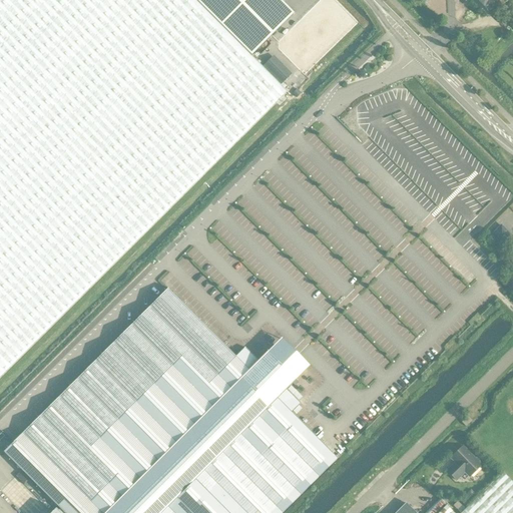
[(0,0),(0,377),(287,92),(250,56),(194,0),(0,0)]
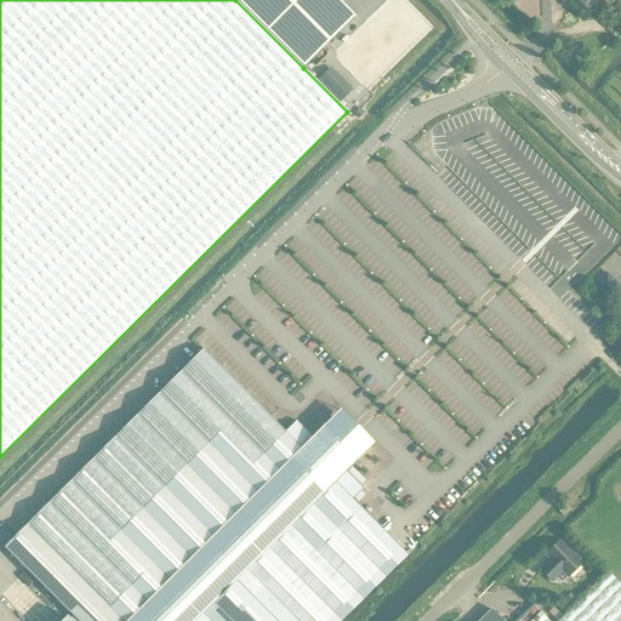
[(235,0),(303,68),(355,17),(339,0),(235,0)]
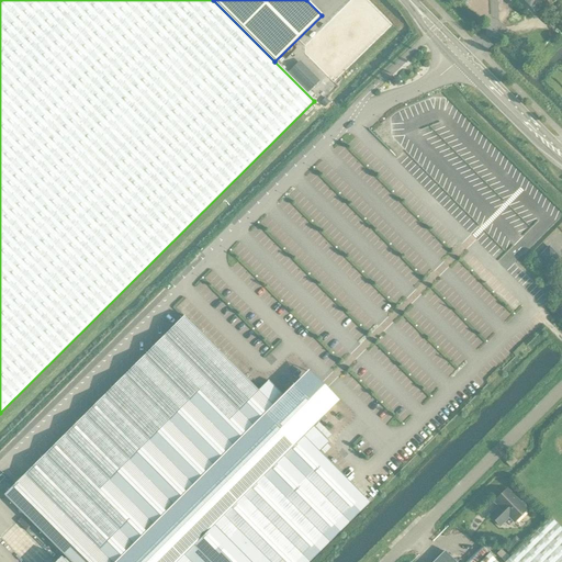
[(523,0),(534,11),(543,0),(523,0)]
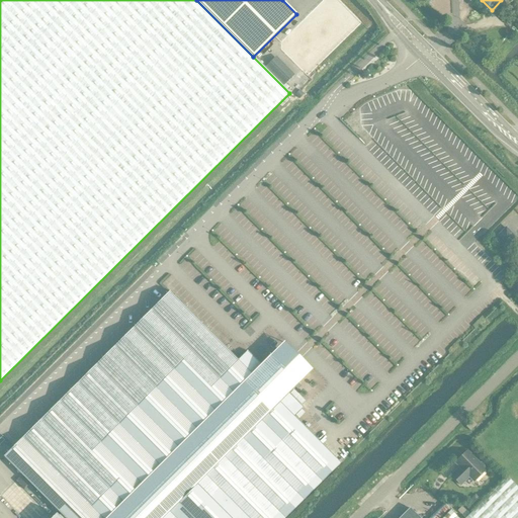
[(291,77),(274,59),(266,68),(283,85),(291,77)]
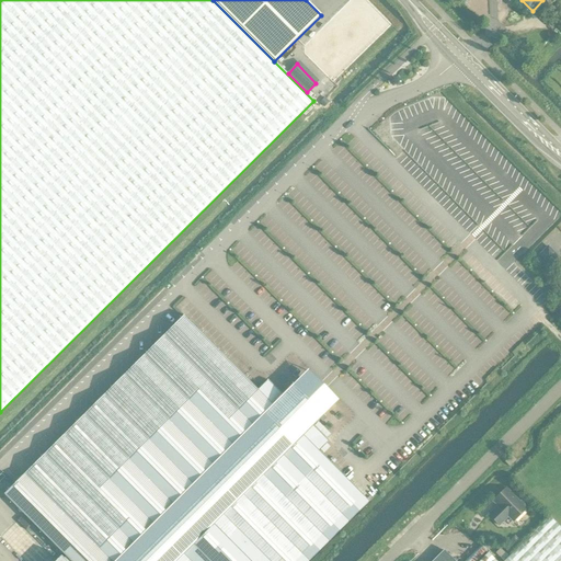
[(548,245),(536,258),(548,268),(559,256),(548,245)]
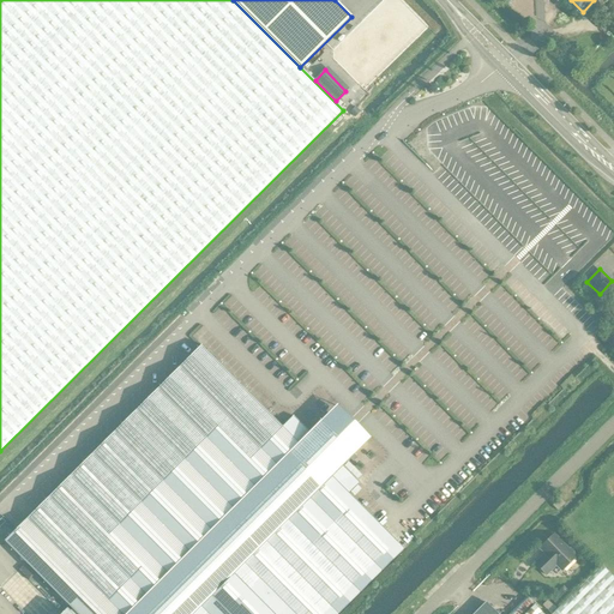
[(293,416),(282,427),(202,345),(4,541),(72,609),(70,612),(66,609),(61,613),(324,613),(397,542),(348,493),(359,482),(343,467),(354,456),(320,422),(309,433),(293,416)]
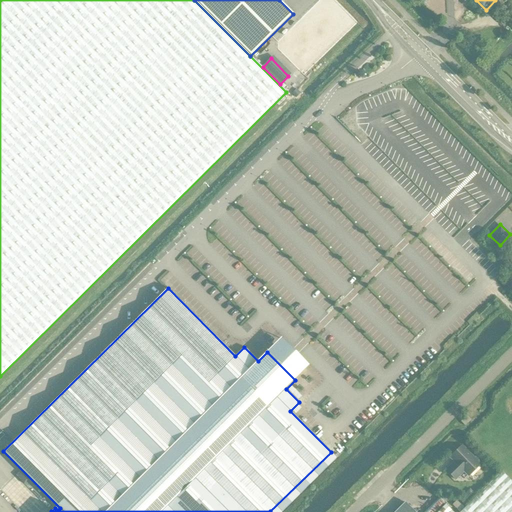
[(466,416),(460,422),(464,426),(470,420),(466,416)]
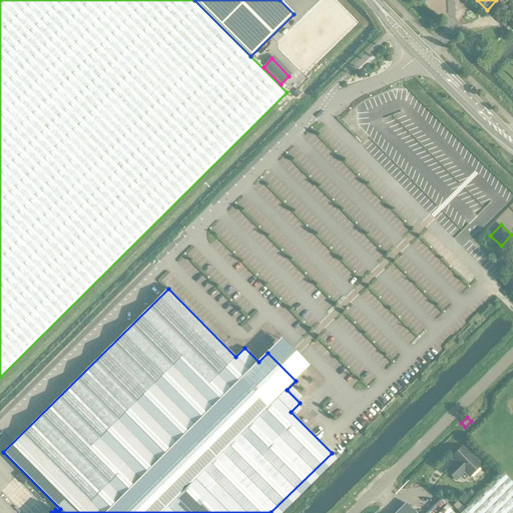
[(400,445),(389,456),(392,459),(403,448),(400,445)]
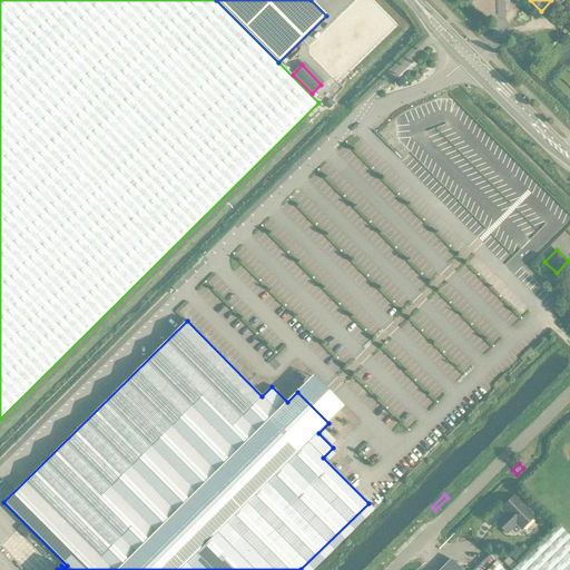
[(502,518),(497,523),(507,534),(516,524),(521,530),(534,517),(532,516),(532,512),(531,510),(529,509),(527,509),(514,497),(501,509),(507,516),(503,519),(502,518)]
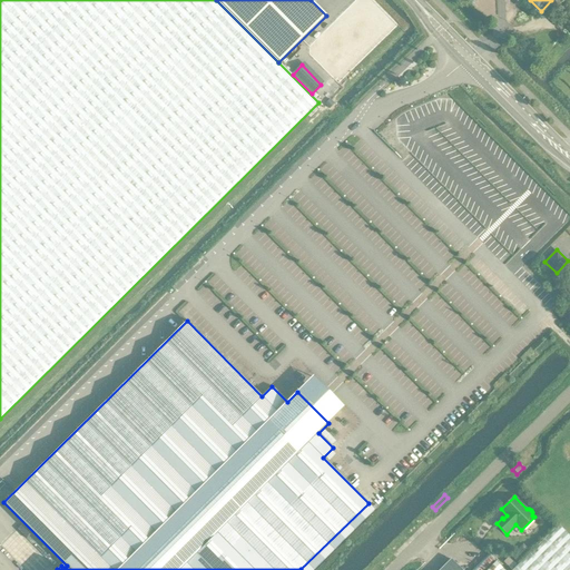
[(569,569),(569,537),(558,526),(512,569),(569,569)]
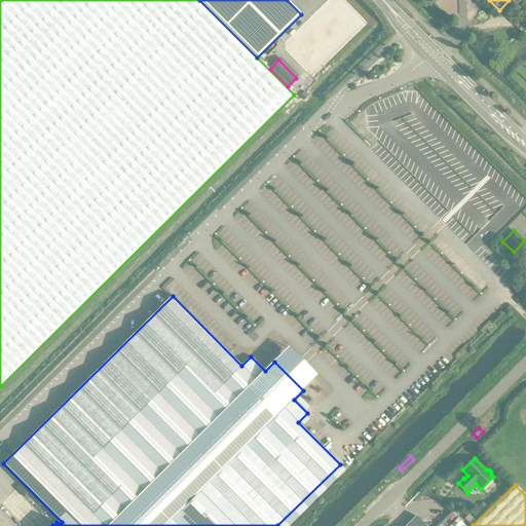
[(468,523),(474,519),(468,515),(464,519),(468,523)]
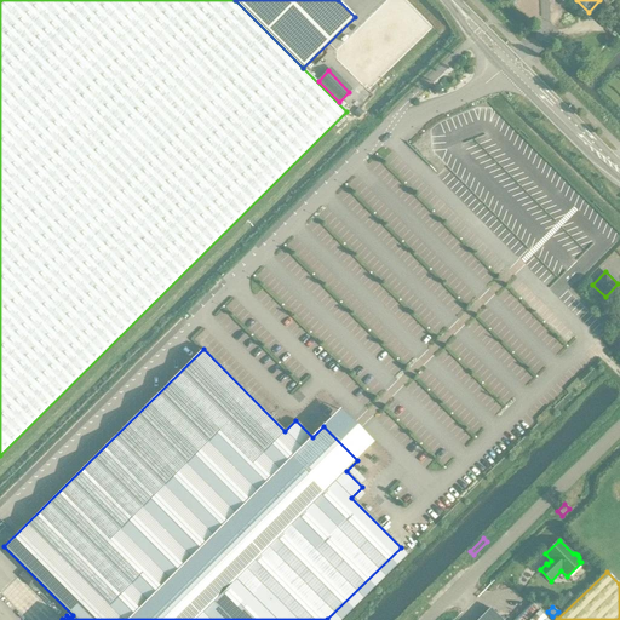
[(477,619),(546,619),(539,612),(529,619),(501,619),(489,608),(477,619)]
